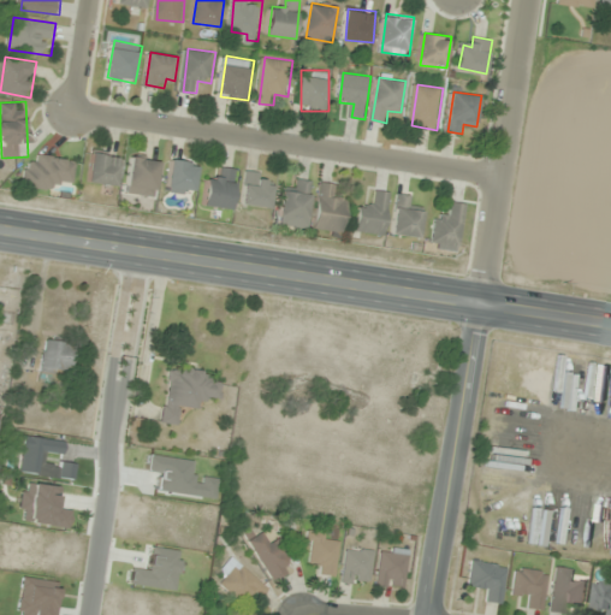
[(122,155),(94,152),(92,183),(119,185),(122,155)]
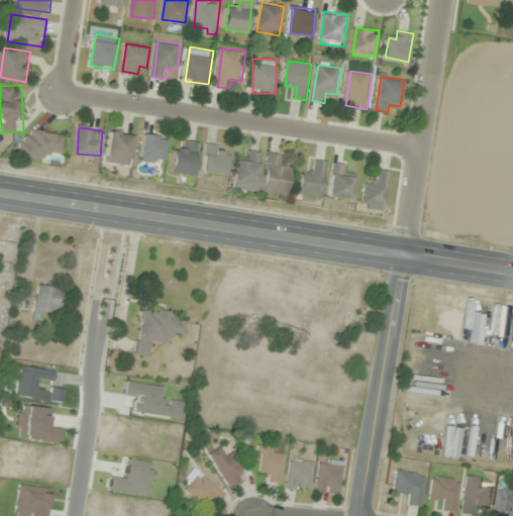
[(67,133),(34,129),(33,137),(23,136),(21,156),(52,160),(53,151),(64,153),(67,133)]
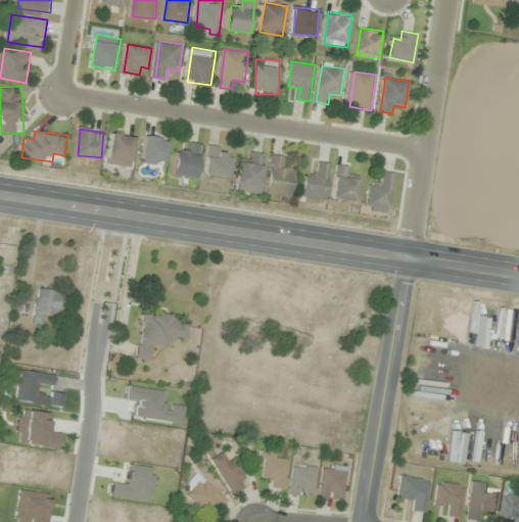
[(135,167),(138,135),(113,133),(110,163),(135,167)]
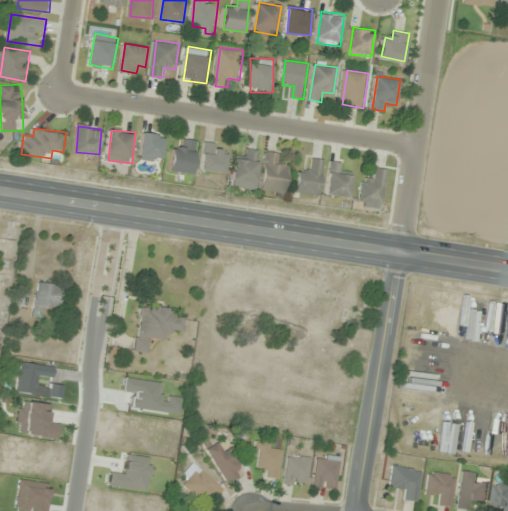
[(141,158),(162,161),(167,136),(145,132),(141,158)]
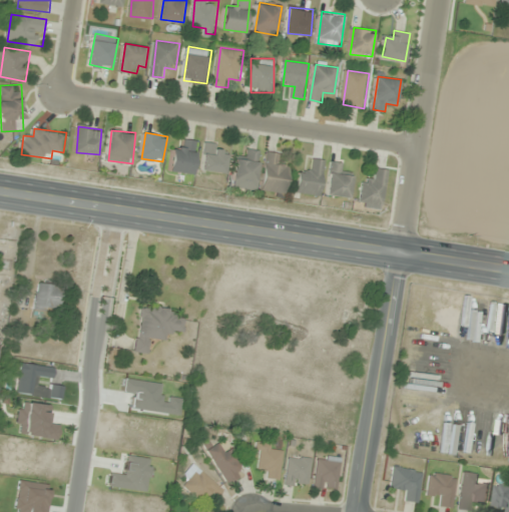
[(194,174),(197,140),(186,139),(185,148),(173,147),(171,172),(194,174)]
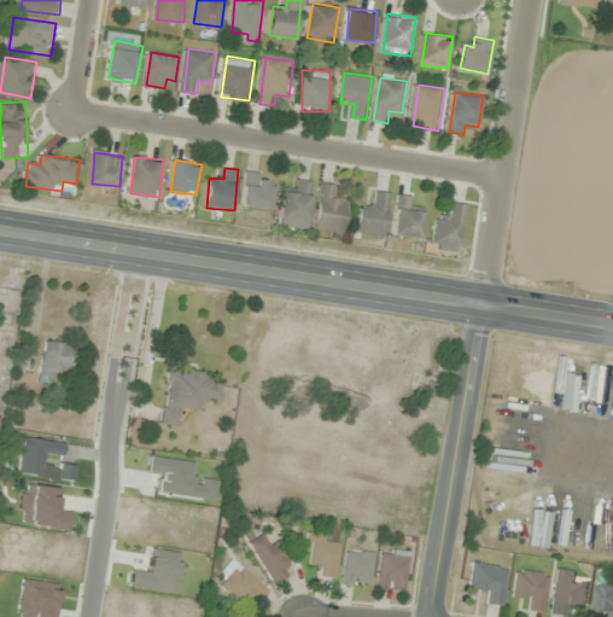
[(276,175),(250,172),(245,205),(273,209),(276,175)]
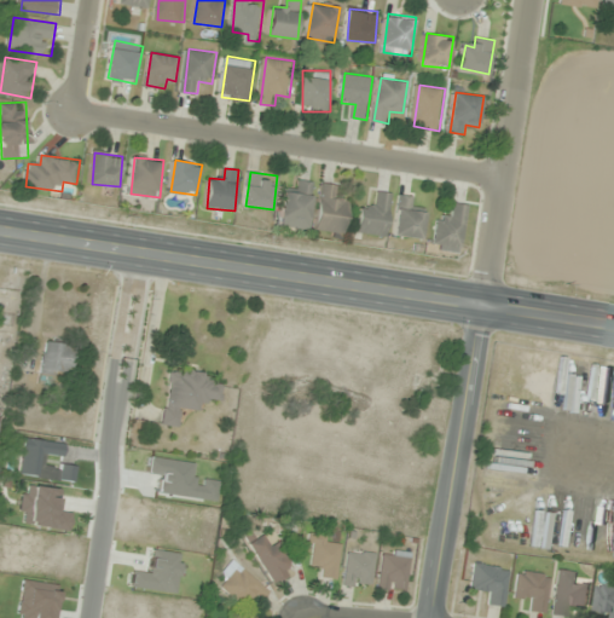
[(287,190),(283,226),(310,229),(314,182),(302,180),(301,191),(287,190)]
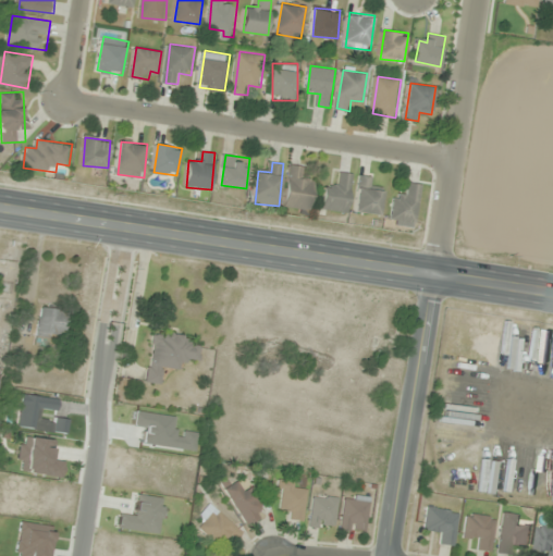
[(304,177),(305,165),(294,164),(287,207),(311,210),(316,178),(304,177)]
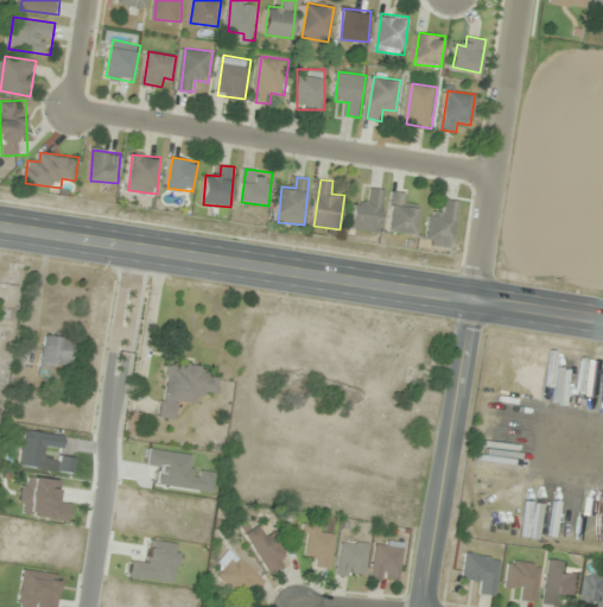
[(387,189),(374,188),(372,200),(357,198),(354,228),(381,232),(387,189)]
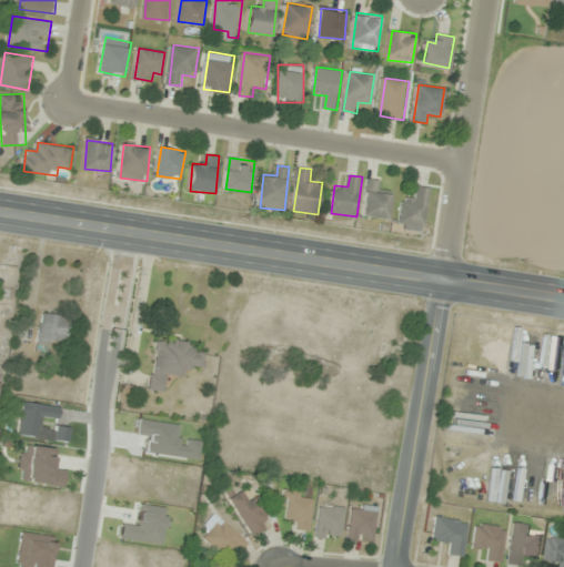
[(392,193),(381,192),(382,180),(369,179),(364,216),(389,219),(392,193)]
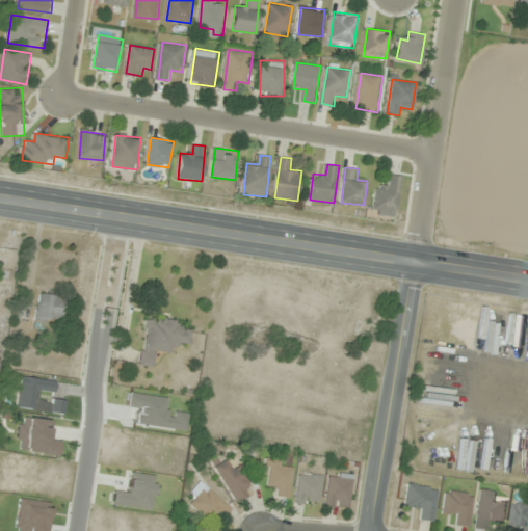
[(392,185),(379,183),(375,214),(398,217),(404,176),(393,175),(392,185)]
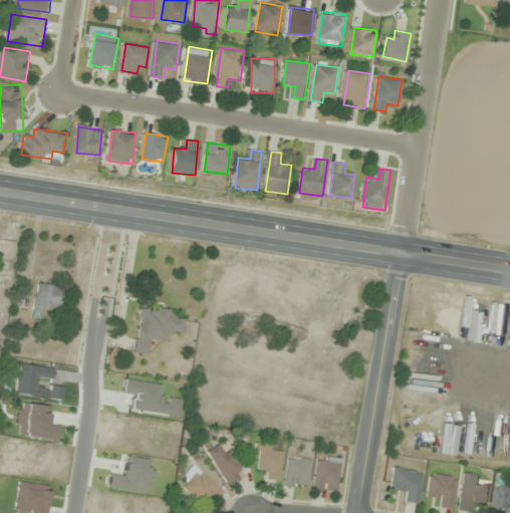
[(35,314),(48,316),(50,308),(60,310),(65,285),(42,281),(35,314)]
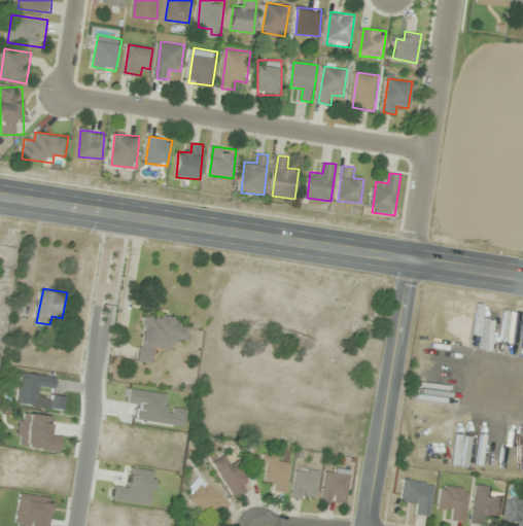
[(141,361),(157,362),(158,343),(190,345),(193,325),(183,325),(184,316),(145,313),(141,361)]
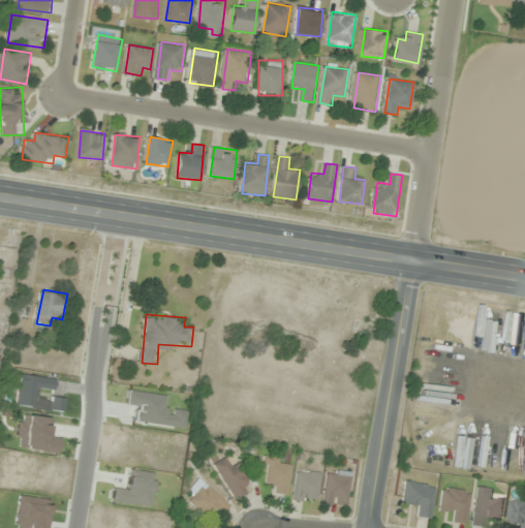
[(62,454),(64,438),(51,436),(54,416),(31,413),(30,422),(23,421),(19,446),(62,454)]
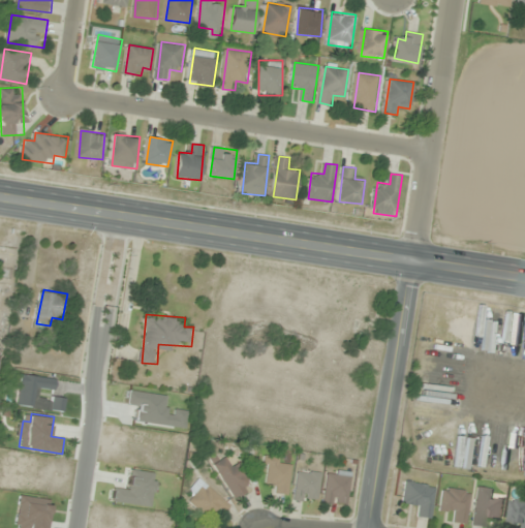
[(274,492),(291,494),(295,459),(269,457),(267,480),(276,482),(274,492)]
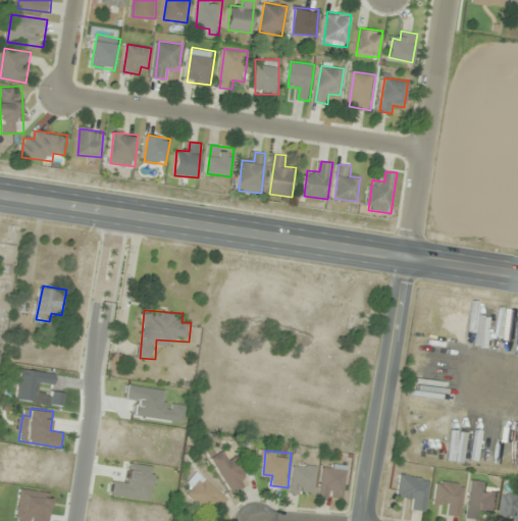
[(242,456),(228,459),(226,452),(217,454),(227,490),(250,483),(242,456)]
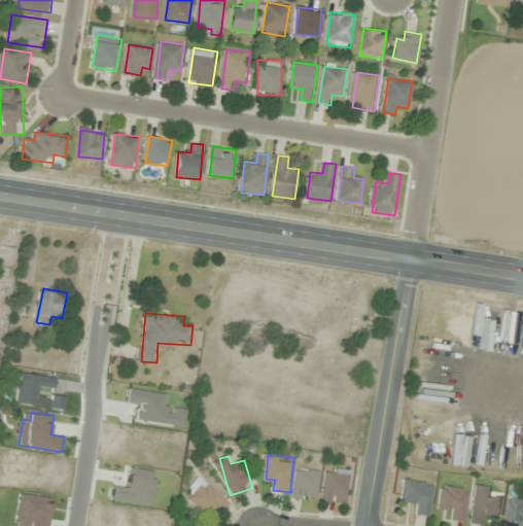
[(353,470),(329,467),(324,500),(348,503),(353,470)]
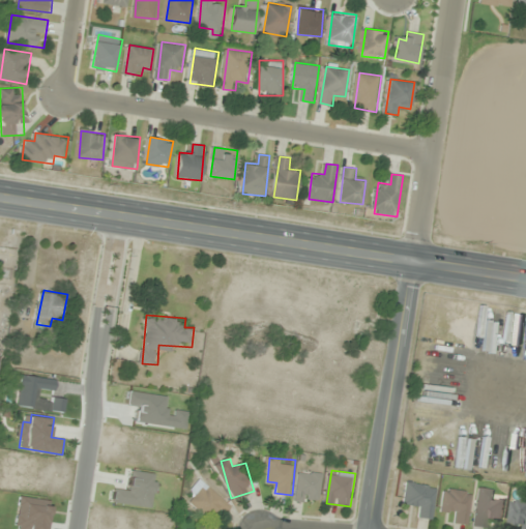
[(322,471),(299,471),(299,502),(322,502),(322,471)]
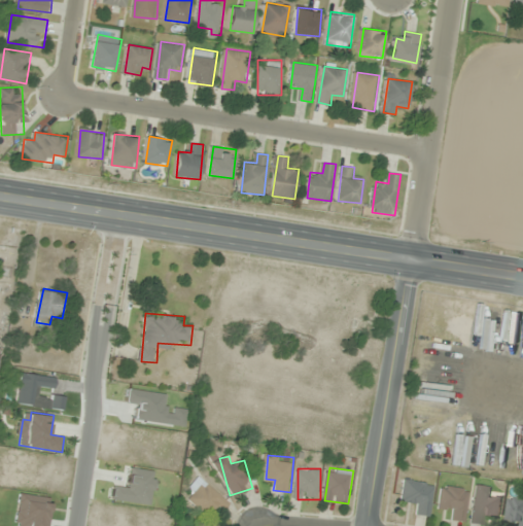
[(232,501),(204,480),(188,499),(209,515),(218,504),(225,510),(232,501)]
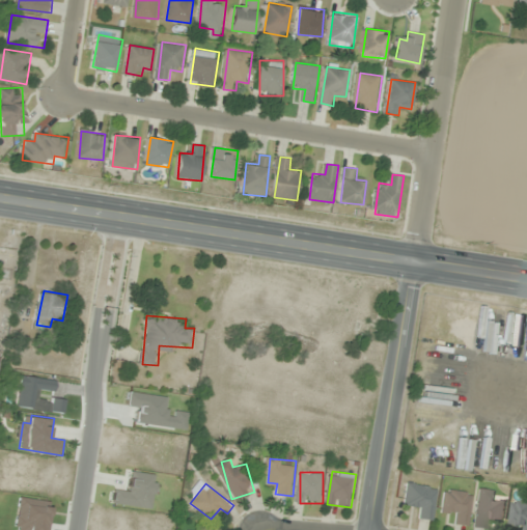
[(407,504),(425,507),(423,518),(435,520),(440,487),(410,483),(407,504)]
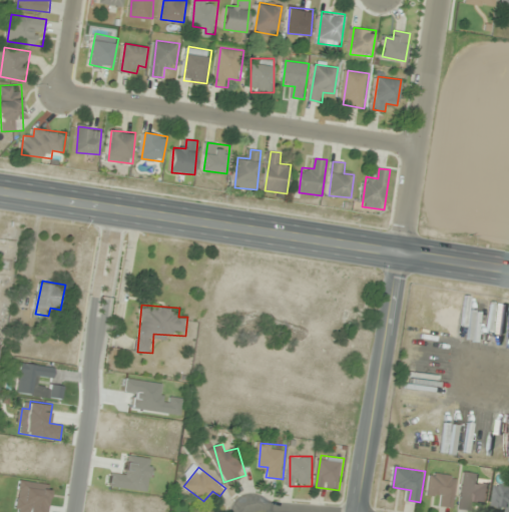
[(459,476),(433,472),(430,493),(440,494),(438,505),(454,507),(459,476)]
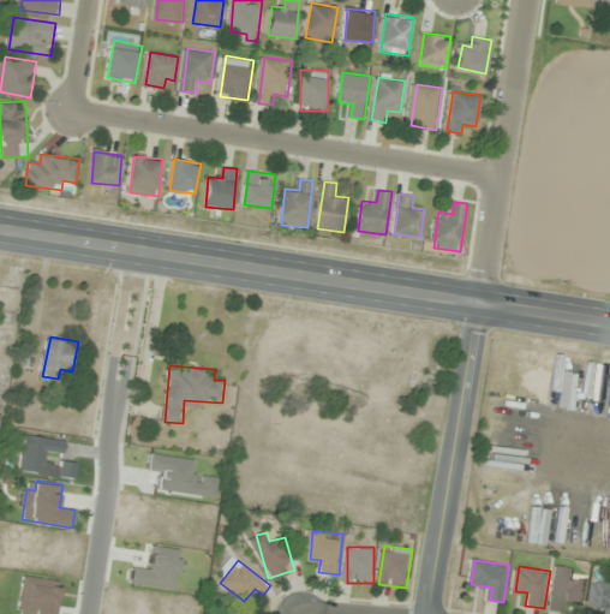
[(557,567),(552,609),(569,610),(570,600),(587,602),(591,572),(557,567)]
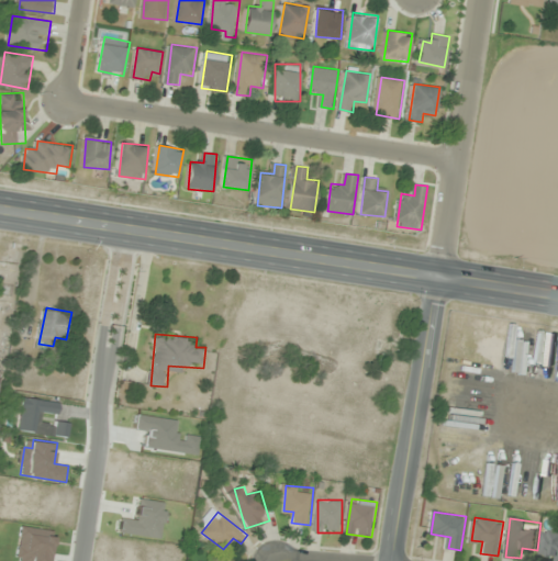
[(557,529),(548,528),(546,552),(557,553),(557,529)]
